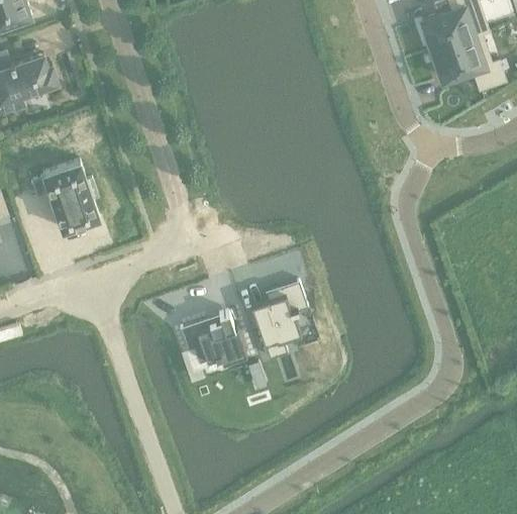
[(0,0),(0,27),(32,17),(25,0),(0,0)]
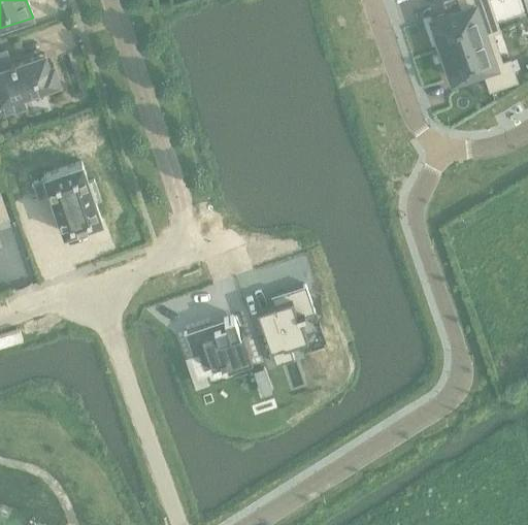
[(457,0),(461,10),(431,21),(435,32),(431,33),(438,54),(492,35),(499,33),(488,0),(457,0)]
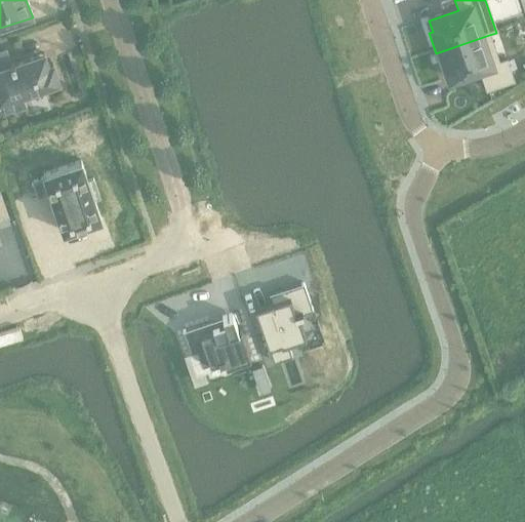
[(489,35),(436,53),(442,72),(446,71),(449,82),(471,74),(473,79),(481,76),(487,92),(514,83),(507,62),(499,65),(489,35)]
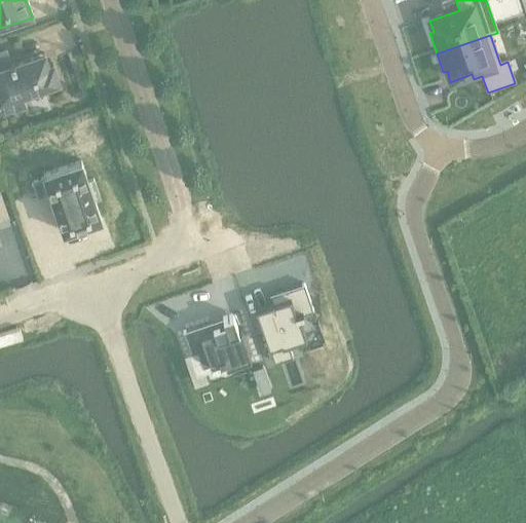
[(6,52),(0,54),(0,117),(26,109),(22,98),(27,96),(28,100),(44,95),(42,90),(59,84),(52,67),(48,69),(46,64),(40,67),(37,60),(27,63),(27,62),(15,66),(14,64),(10,65),(6,52)]
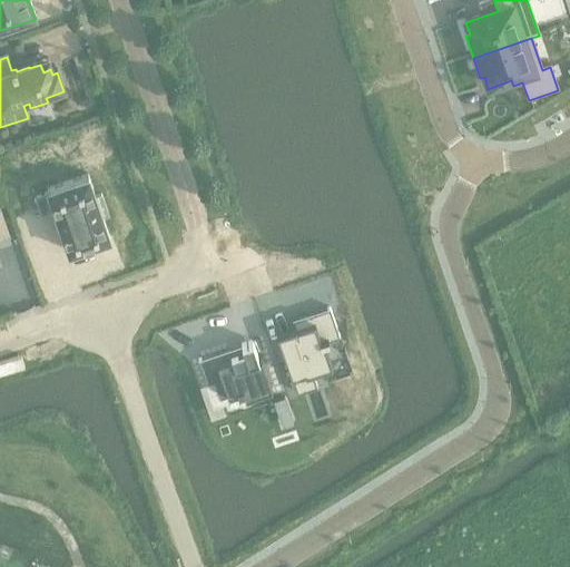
[(49,195),(36,199),(41,216),(55,212),(69,254),(109,241),(102,220),(108,217),(101,197),(96,199),(88,178),(47,192),(49,195)]
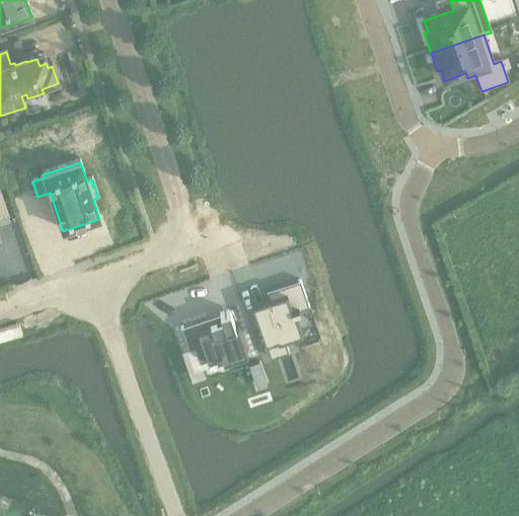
[(0,193),(0,192),(0,223),(10,220),(0,193)]
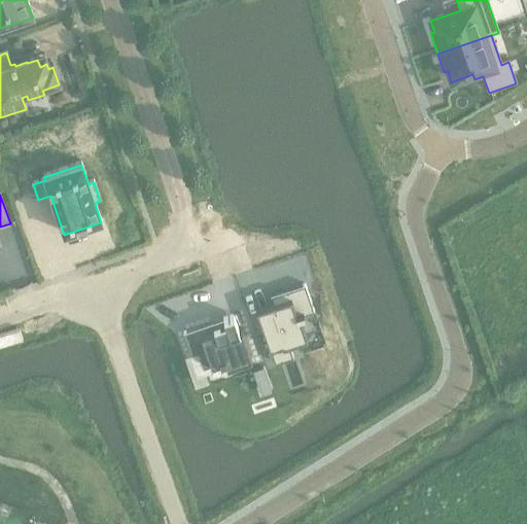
[(269,307),(255,311),(257,316),(275,365),(293,359),(288,346),(307,339),(300,317),(314,313),(305,286),(280,294),(282,302),(273,305),(269,307)]
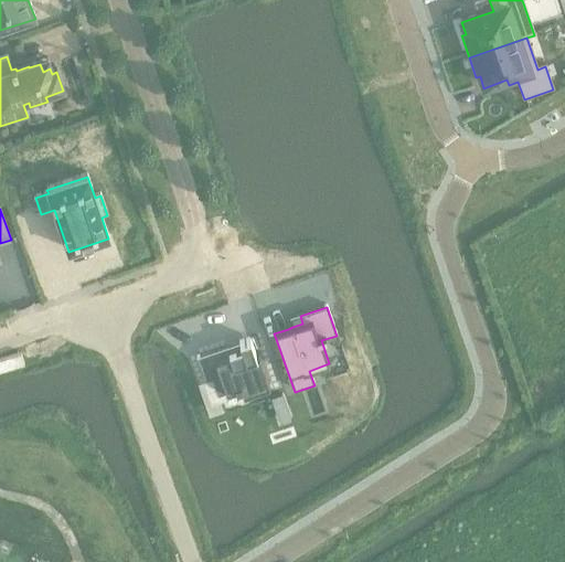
[(226,349),(196,360),(204,383),(212,380),(217,398),(235,391),(236,393),(241,391),(243,396),(259,391),(269,388),(253,340),(240,345),(241,350),(228,354),(226,349)]
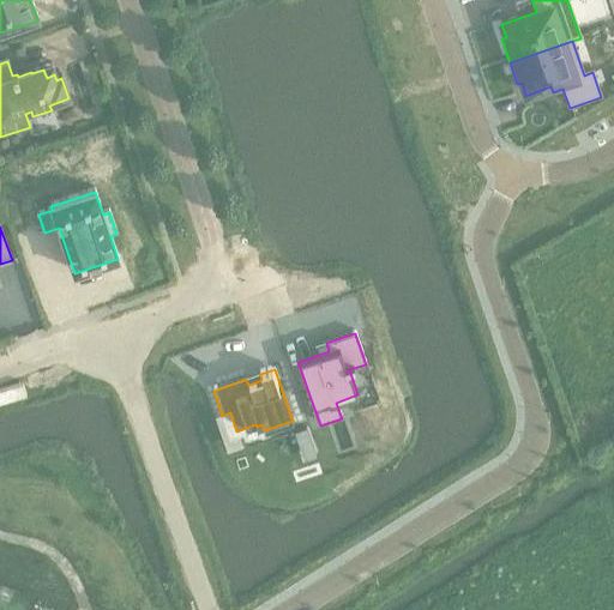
[(306,432),(295,435),(301,453),(313,450),(306,432)]
